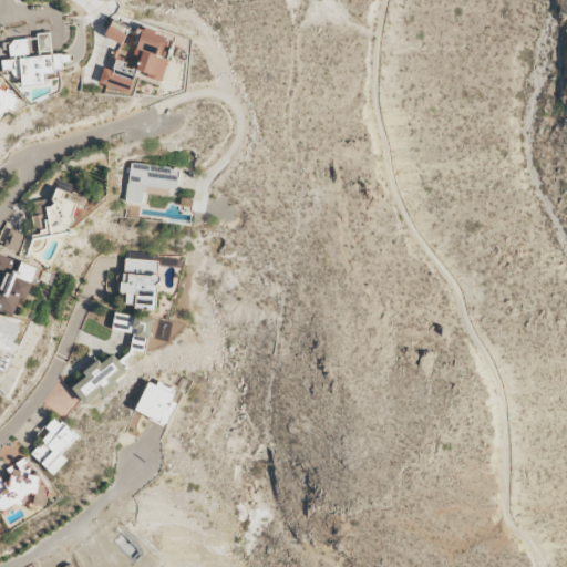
[(130,93),(136,70),(150,73),(147,78),(163,82),(174,39),(110,22),(105,38),(120,42),(112,70),(103,68),(99,84),(130,93)]
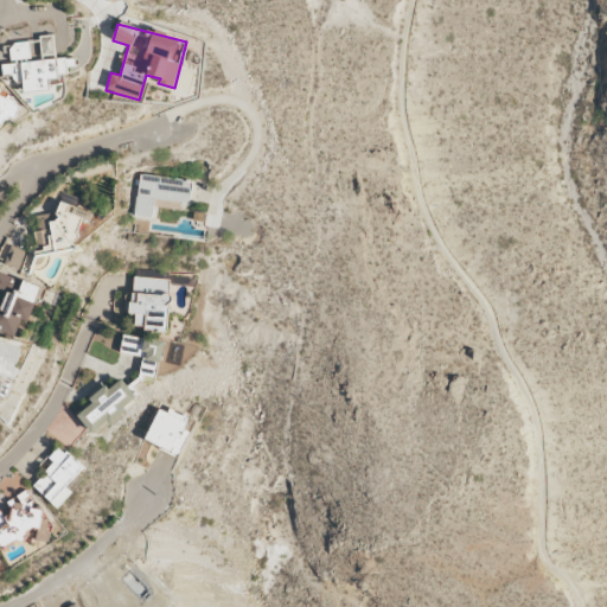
[(56,59),(53,34),(40,36),(43,59),(31,61),(30,42),(11,43),(12,63),(1,64),(4,81),(23,78),(24,91),(50,89),(49,77),(68,75),(68,66),(75,65),(75,57),(56,59)]
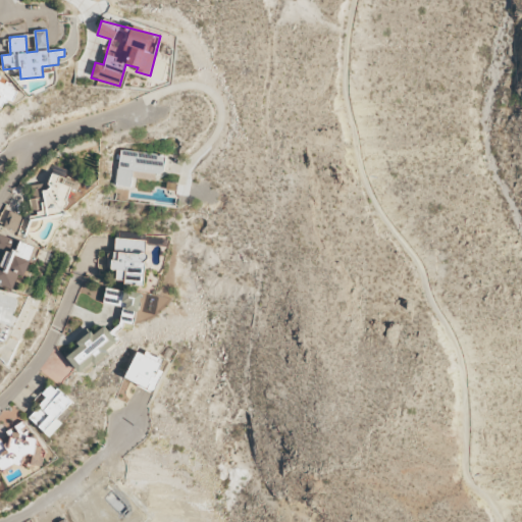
[(0,107),(16,93),(0,74),(0,107)]
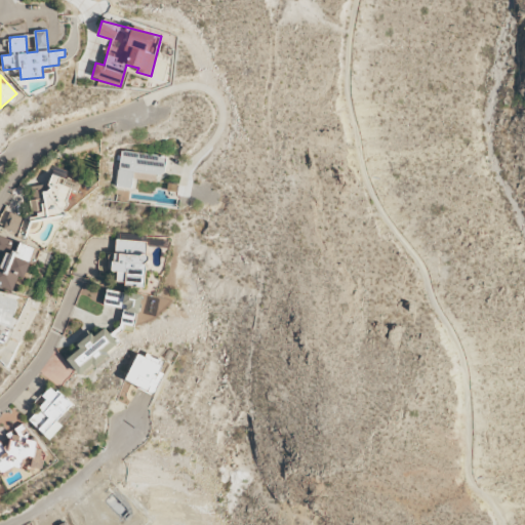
[(133,172),(163,176),(166,156),(120,150),(116,186),(131,188),(133,172)]
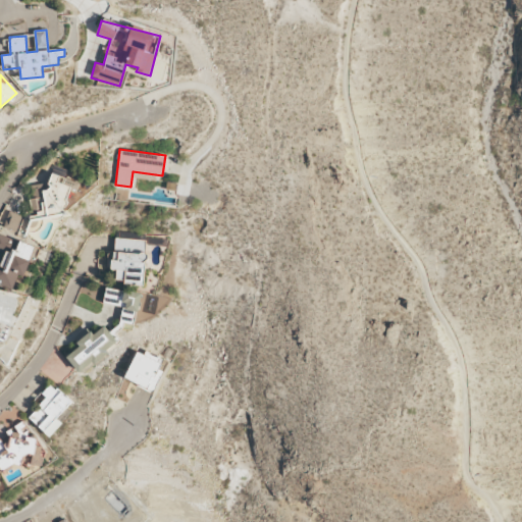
[(77,177),(47,178),(47,185),(30,185),(31,217),(66,216),(66,192),(77,192),(77,177)]
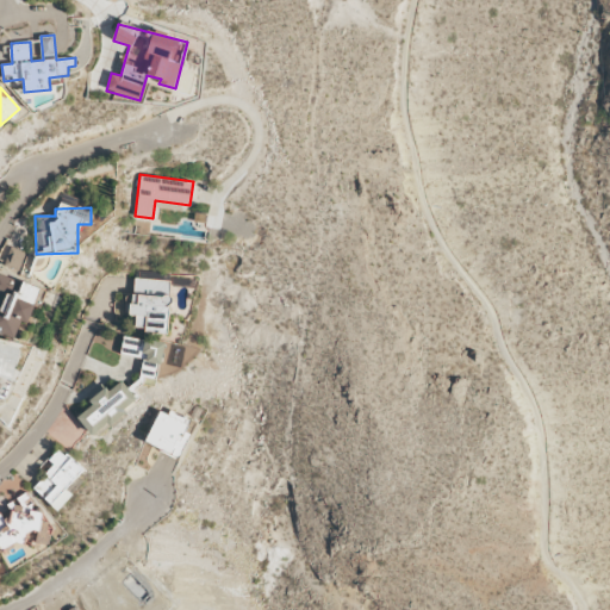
[(2,266),(19,273),(27,253),(11,246),(2,266)]
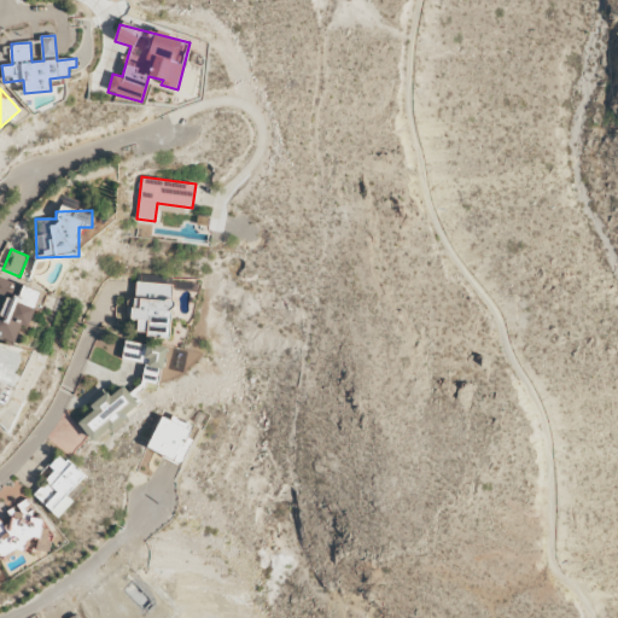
[(46,293),(0,277),(0,297),(6,299),(0,315),(0,320),(10,325),(5,337),(16,340),(22,325),(29,328),(36,308),(40,309),(46,293)]
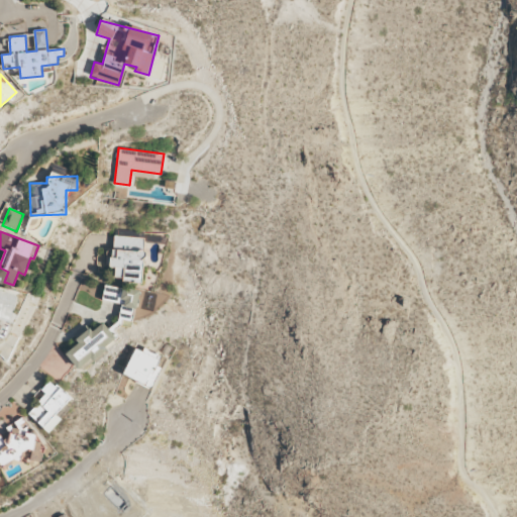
[(142,283),(144,237),(112,235),(111,266),(115,267),(115,276),(124,276),(124,282),(142,283)]
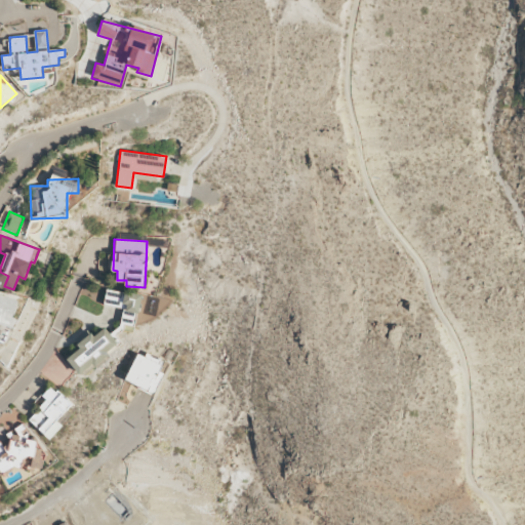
[(104,305),(123,308),(121,324),(136,326),(140,294),(106,289),(104,305)]
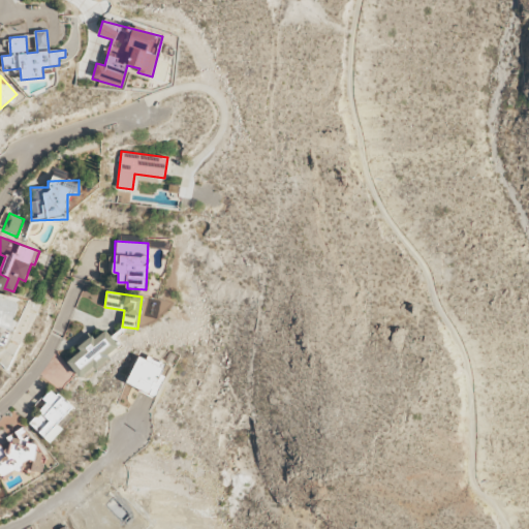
[(80,379),(122,348),(106,328),(78,348),(81,351),(67,362),(80,379)]
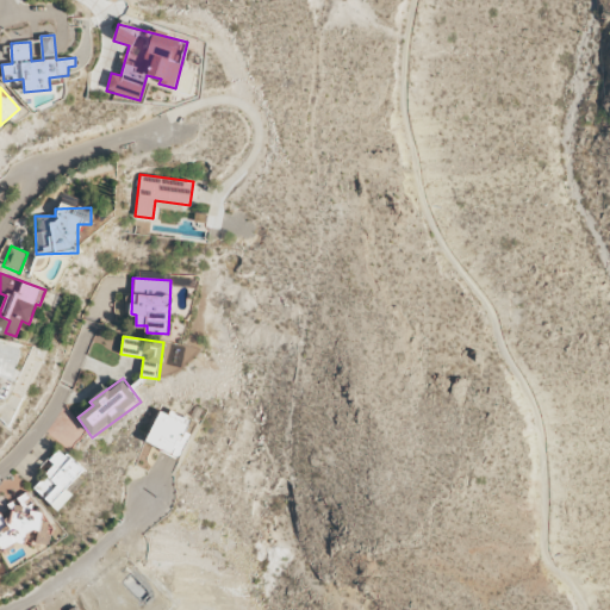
[(145,441),(180,456),(195,423),(161,408),(145,441)]
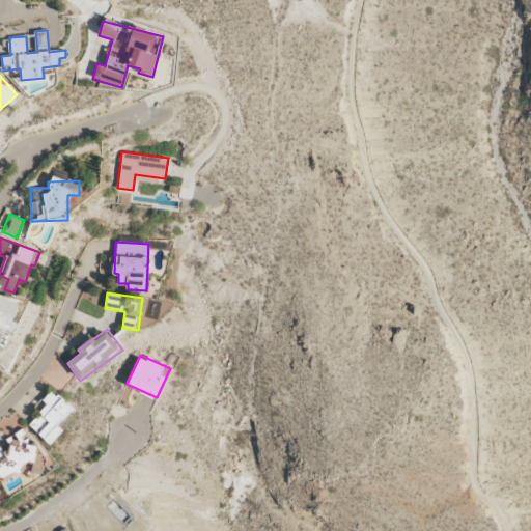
[(63,430),(58,425),(73,409),(52,390),(43,400),(48,404),(29,425),(50,445),(63,430)]
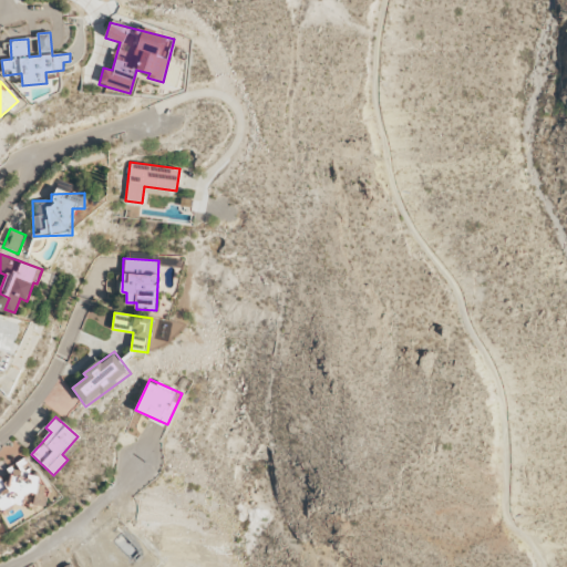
[(0,506),(3,512),(28,498),(34,511),(51,502),(37,474),(33,475),(24,459),(7,468),(11,477),(3,482),(0,475),(0,506)]
